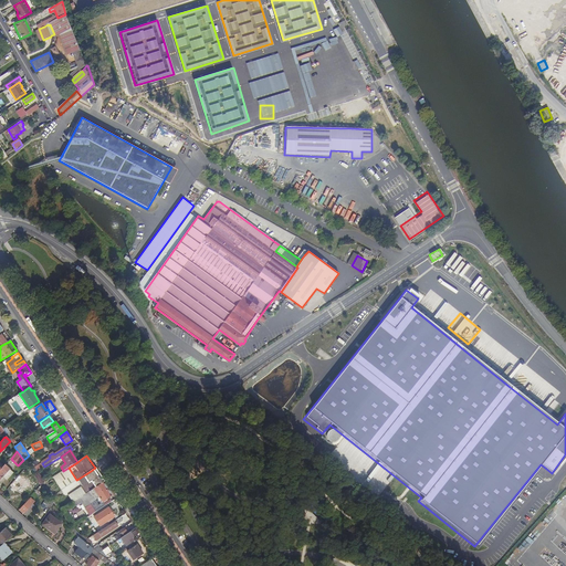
[(2,468),(1,470),(0,470),(0,479),(1,478),(6,482),(13,474),(9,470),(4,465),(2,468)]
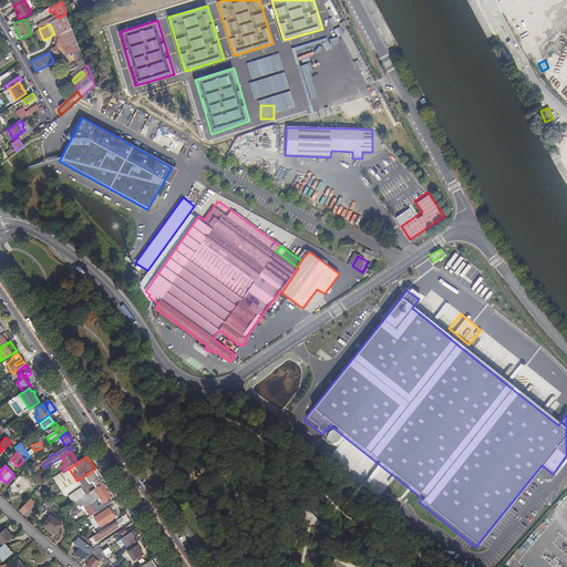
[(76,481),(69,468),(63,472),(52,480),(61,492),(63,490),(76,481)]
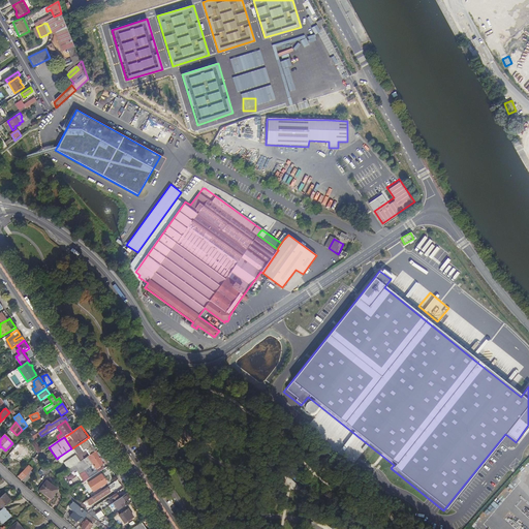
[(67,470),(68,469),(80,462),(89,456),(96,452),(98,450),(97,449),(89,437),(85,440),(73,447),(78,454),(63,464),(67,470)]
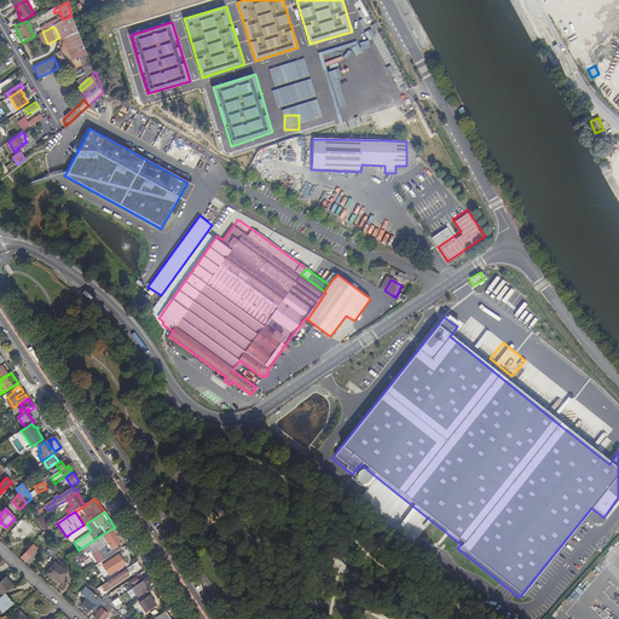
[(21,520),(16,526),(17,527),(12,531),(23,541),(32,531),(21,520)]
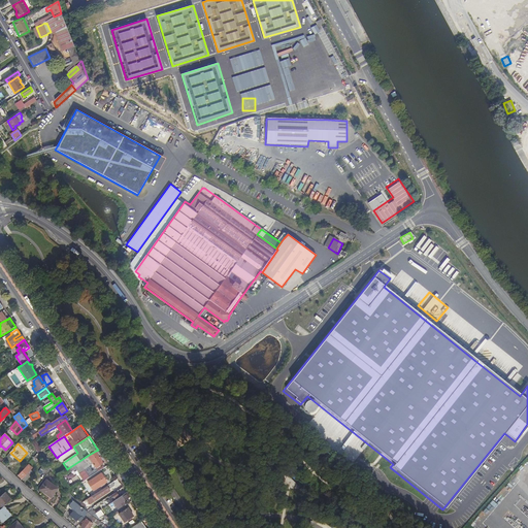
[(34,457),(37,454),(30,443),(26,447),(31,454),(30,455),(32,457),(33,457),(34,458),(34,457)]
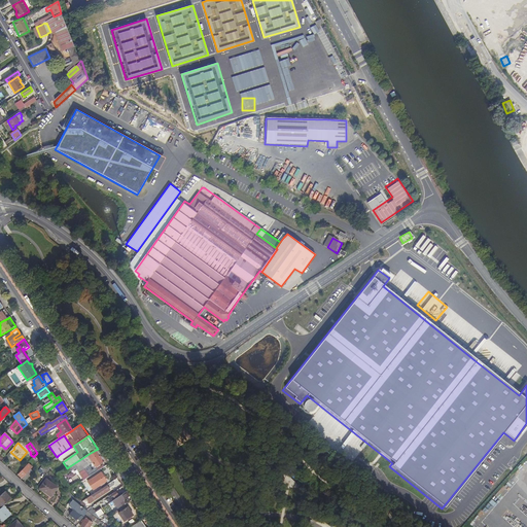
[(41,450),(36,443),(33,445),(38,452),(41,450)]
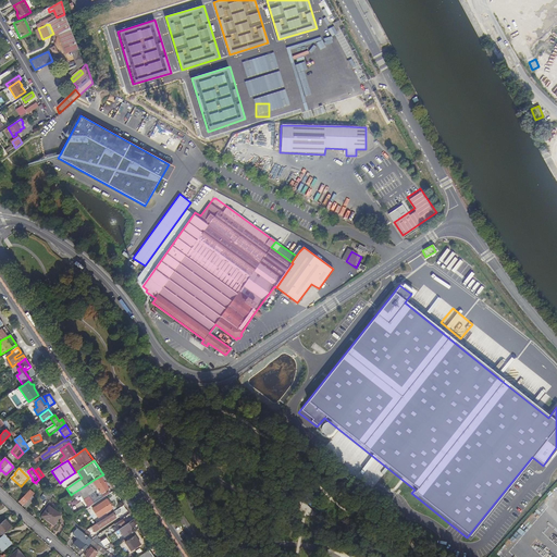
[(62,481),(60,483),(64,490),(66,489),(82,478),(77,471),(75,472),(62,481)]
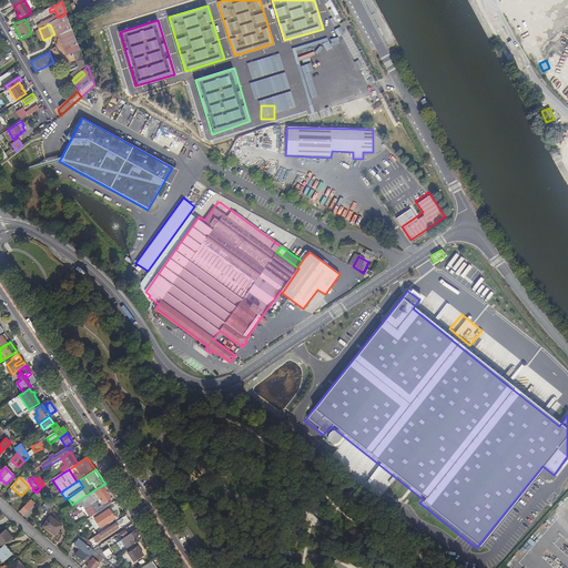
[(103,485),(112,498),(114,497),(105,484),(103,485)]
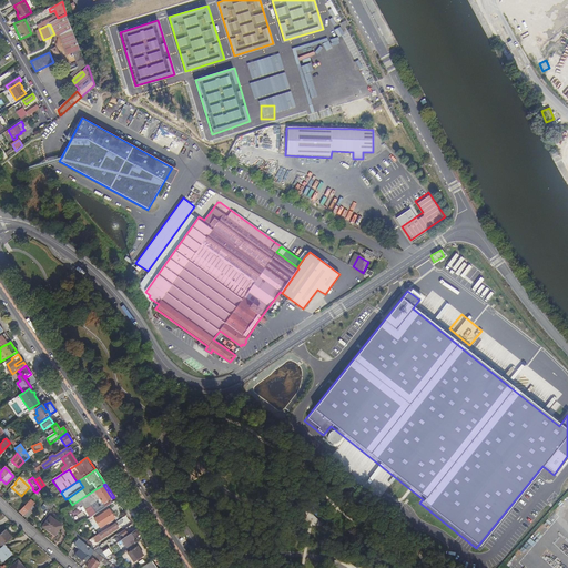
[(90,518),(95,515),(90,505),(100,498),(103,504),(112,498),(103,485),(95,489),(85,496),(73,504),(77,508),(81,505),(85,511),(90,518)]
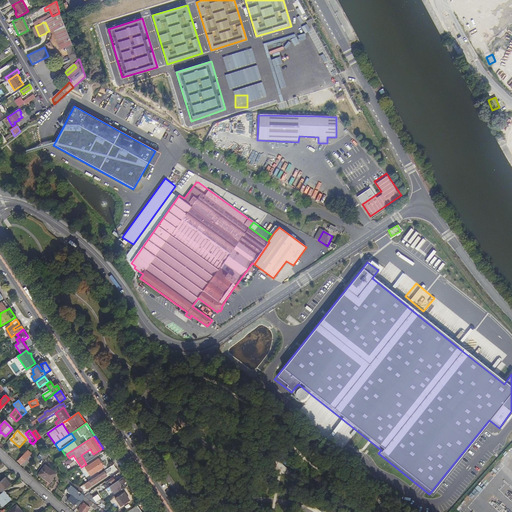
[(27,451),(18,461),(23,466),(28,461),(26,459),(30,454),(27,451)]
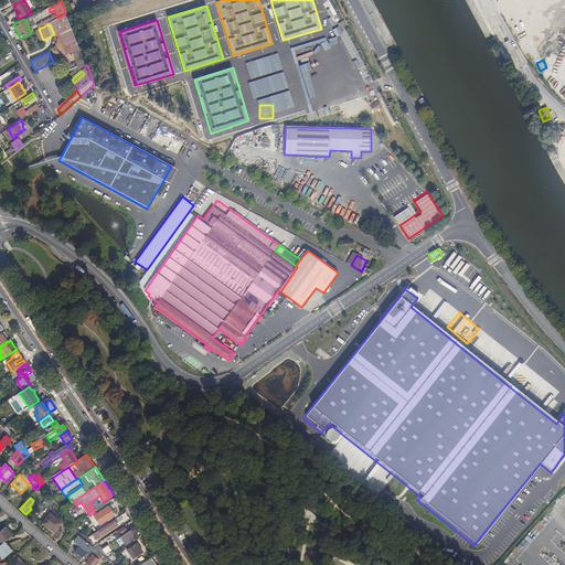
[(109,523),(114,521),(112,518),(114,516),(112,512),(113,511),(110,507),(94,516),(100,525),(107,521),(109,523)]
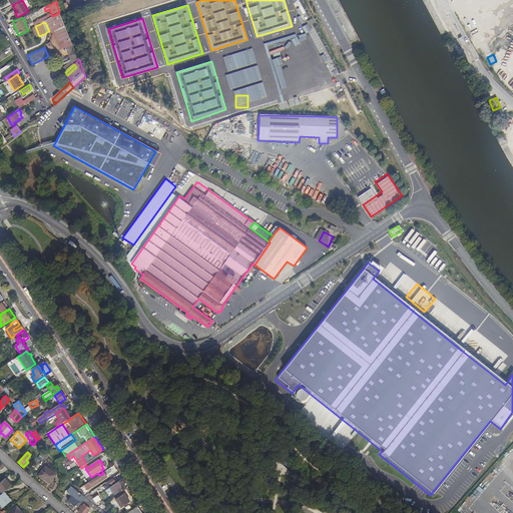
[(55,475),(45,467),(38,476),(49,484),(51,481),(55,475)]
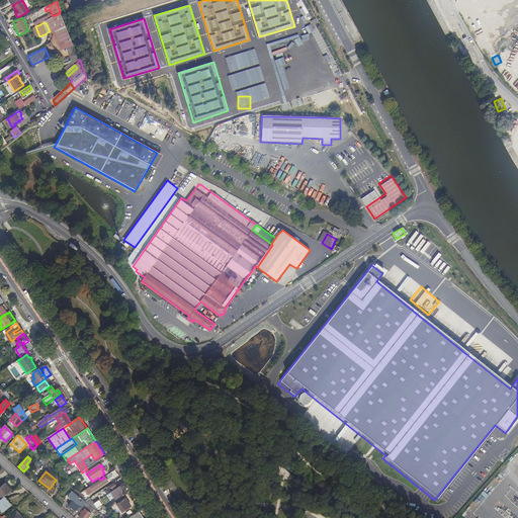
[(107,480),(105,478),(91,487),(85,491),(88,495),(108,482),(107,480)]
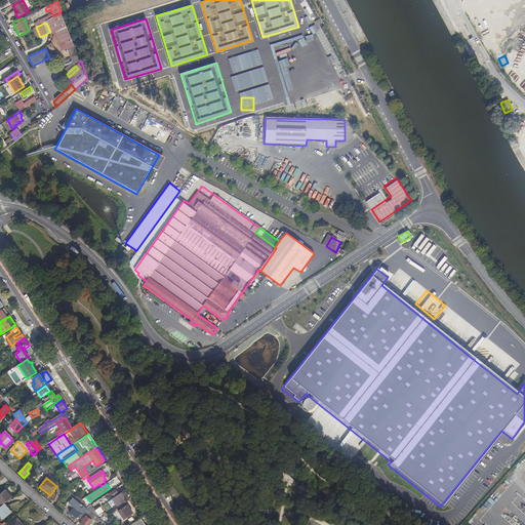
[(66,491),(65,491),(67,494),(72,498),(76,500),(78,498),(76,495),(73,497),(73,495),(73,494),(68,489),(66,491)]
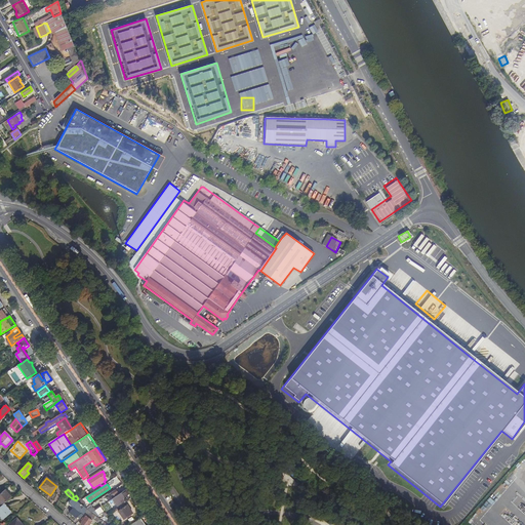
[(118,495),(119,494),(116,489),(110,493),(113,498),(116,496),(118,495)]
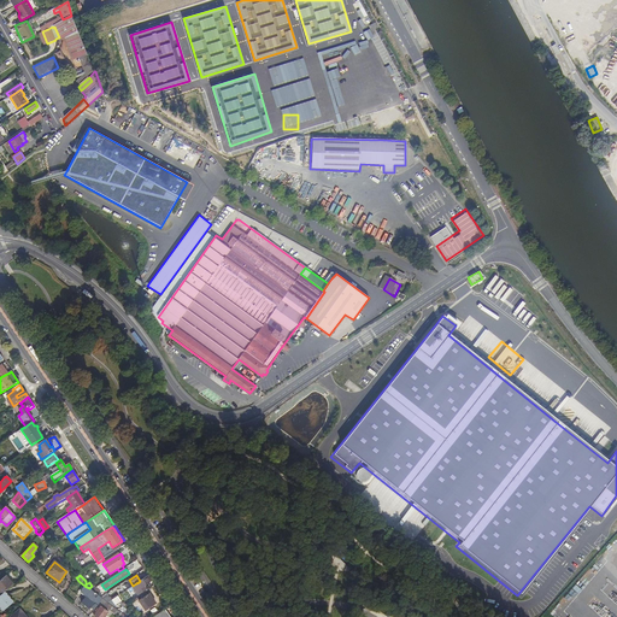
[(144,586),(152,581),(150,577),(148,575),(140,581),(139,582),(136,583),(133,586),(137,593),(141,591),(141,592),(146,589),(144,586)]
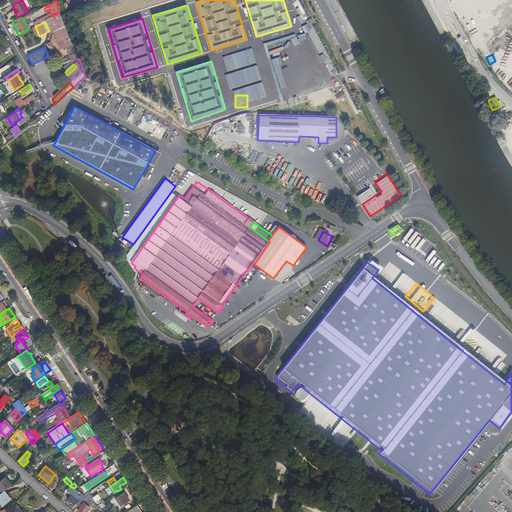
[(4,479),(0,481),(0,491),(2,493),(4,491),(11,486),(4,479)]
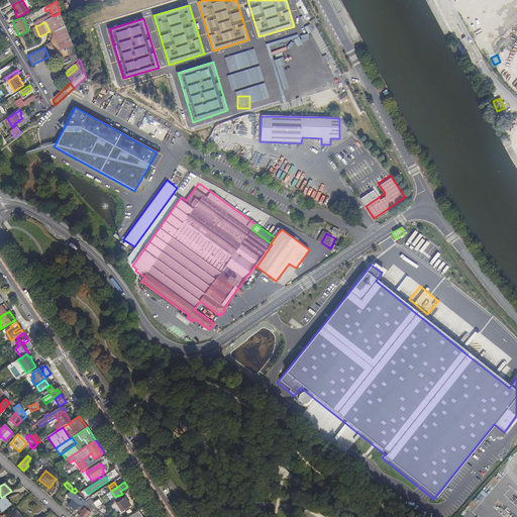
[(82,498),(77,495),(75,493),(71,491),(67,497),(72,501),(68,505),(75,510),(77,509),(79,511),(84,505),(86,502),(82,498)]
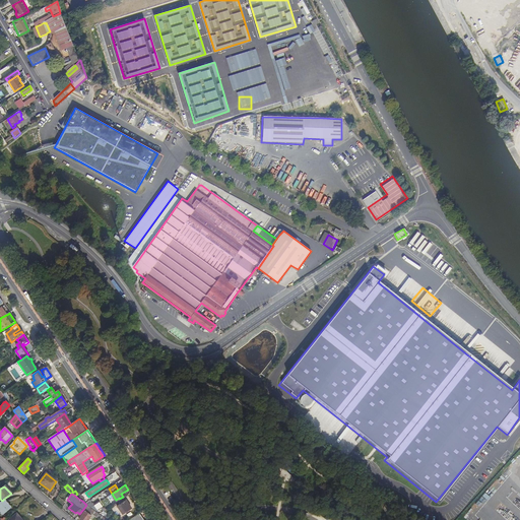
[(11,508),(4,499),(2,501),(0,502),(0,511),(3,515),(11,508)]
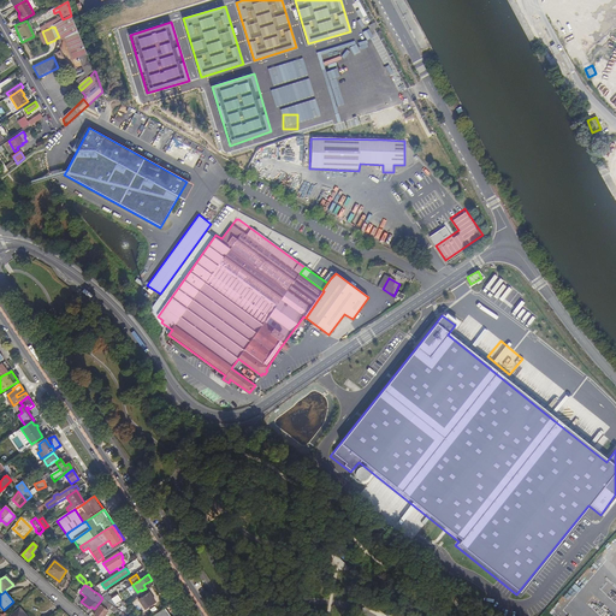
[(155,603),(149,593),(138,599),(144,609),(155,603)]
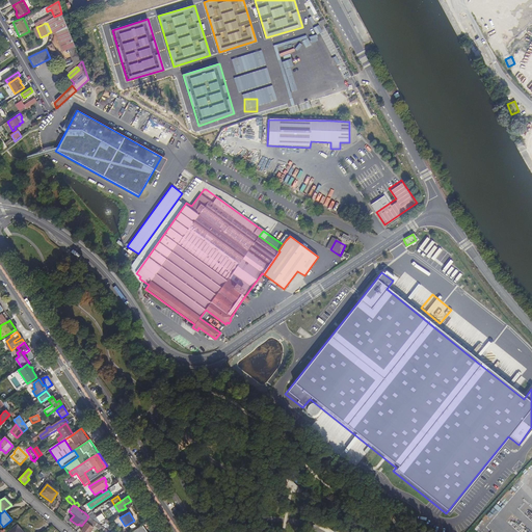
[(104,517),(101,513),(97,517),(92,520),(97,523),(104,517)]
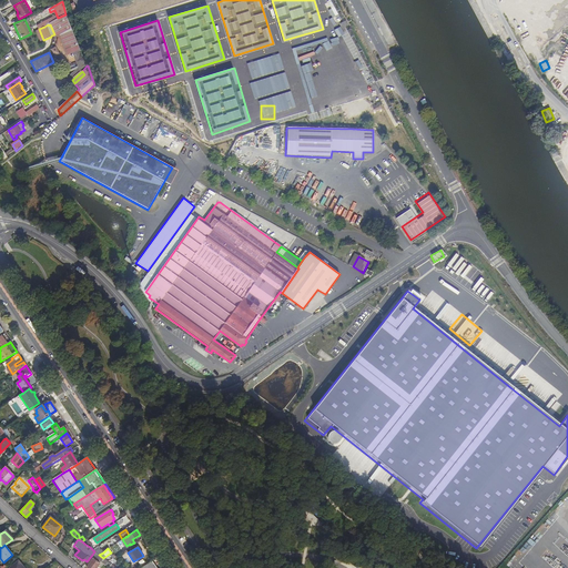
[(103,558),(99,555),(94,551),(92,555),(107,565),(108,564),(109,563),(103,558)]
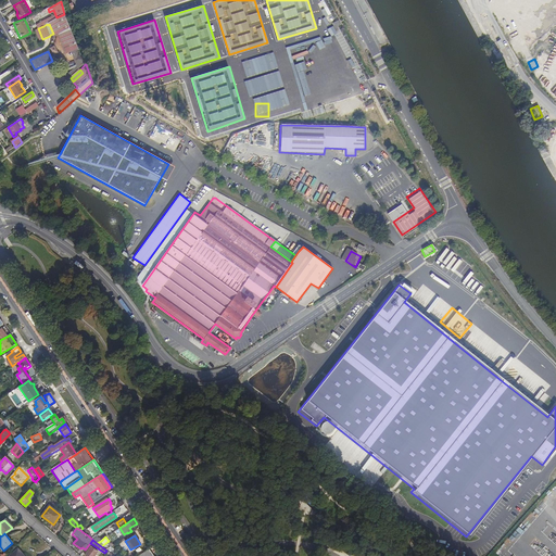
[(85,555),(86,555),(97,555),(98,555),(96,554),(98,552),(90,546),(88,548),(86,551),(87,552),(85,555)]
